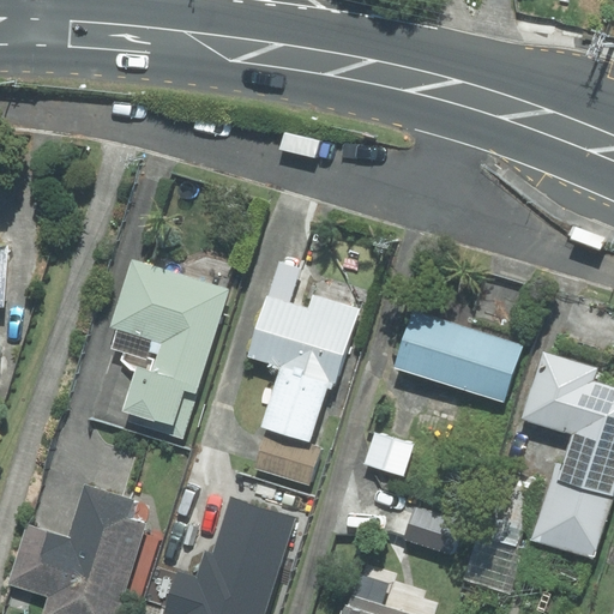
[(120,327),(114,348),(124,351),(120,361),(136,373),(124,410),(131,413),(128,421),(182,437),(227,290),(133,262),(114,325),(120,327)]
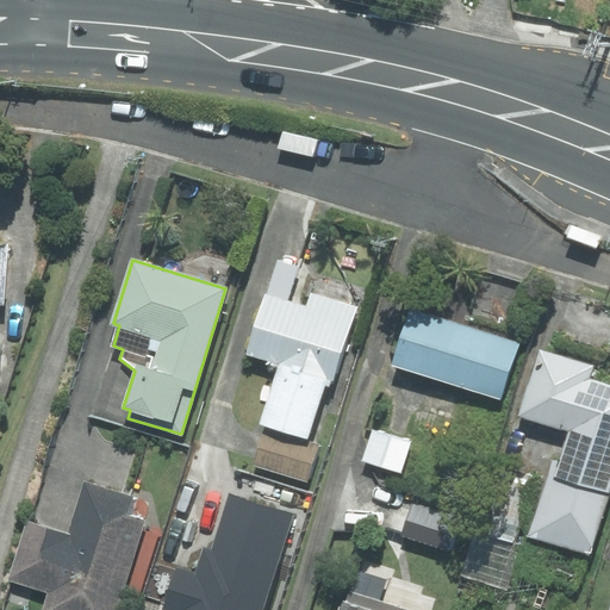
[(266,294),(288,303),(299,268),(278,261),(266,294)]
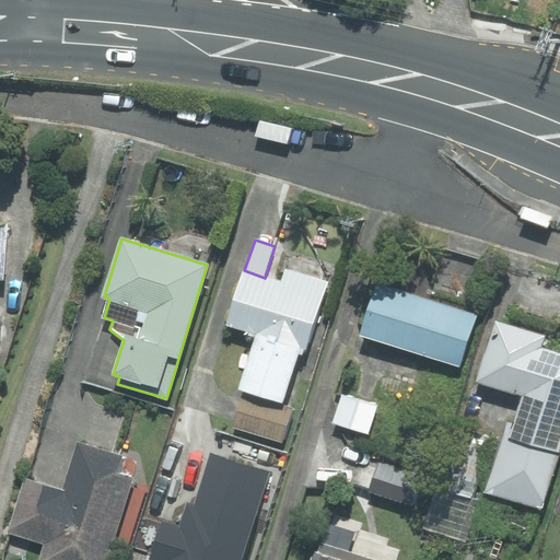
[(244,270),(228,322),(258,331),(241,388),(283,401),(299,354),(306,349),(327,282),(286,269),(281,282),(265,278),(244,270)]
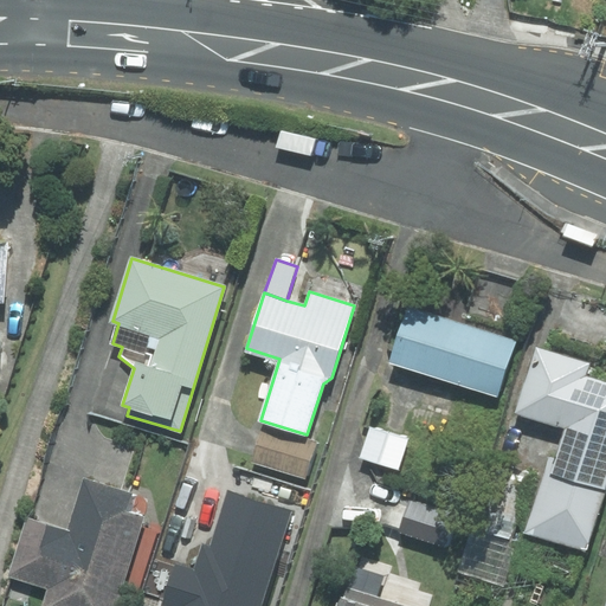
[(515,341),(410,307),(392,361),(497,395),(515,341)]
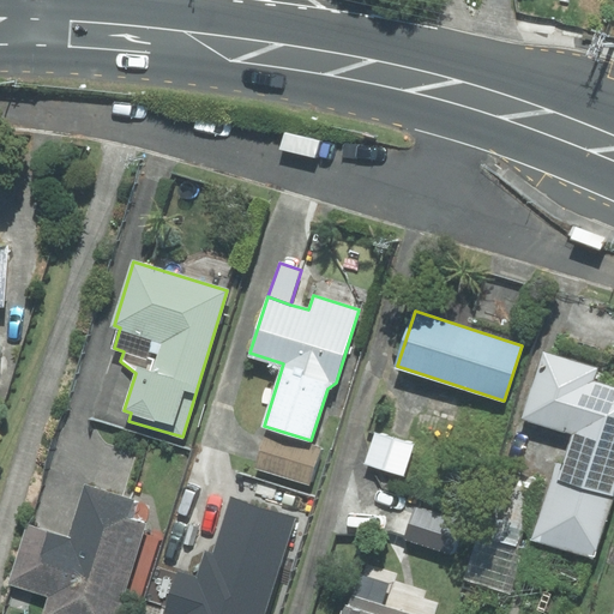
[(613,386),(593,380),(596,369),(543,353),(523,419),(573,434),(564,464),(558,463),(534,540),(594,558),(613,492),(613,386)]
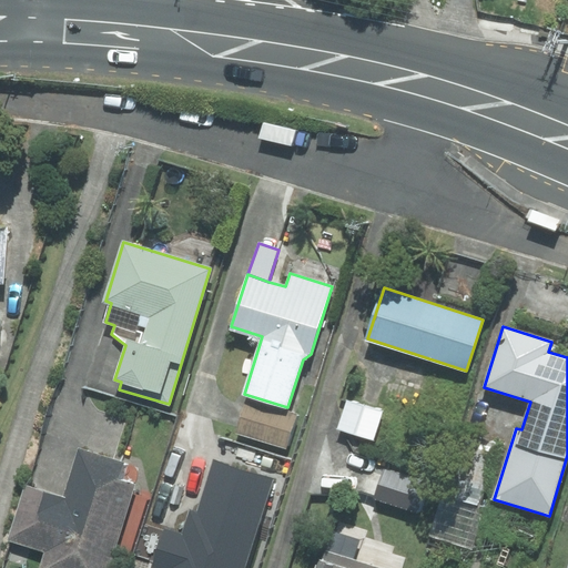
[(296,415),(246,401),(237,432),(287,446),(296,415)]
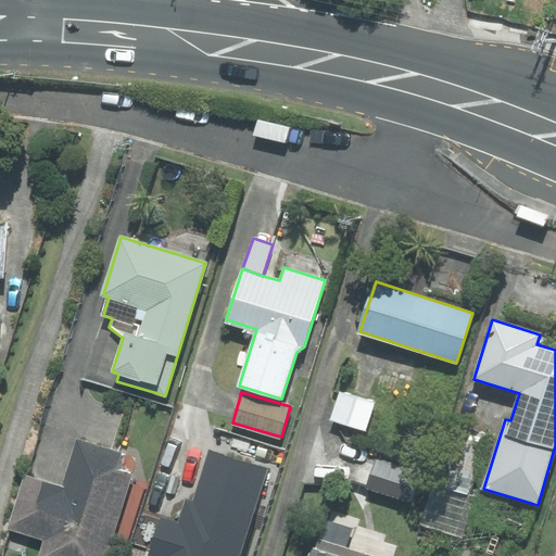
[(375,403),(341,392),(332,420),(366,431),(375,403)]
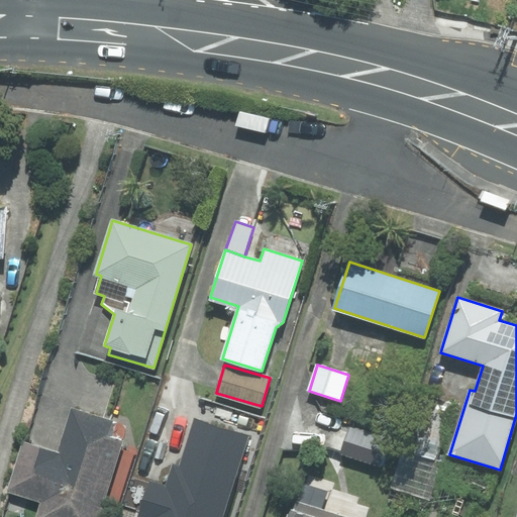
[(112,421),(73,409),(60,452),(22,441),(7,492),(41,502),(36,516),(97,516),(121,441),(107,437),(112,421)]
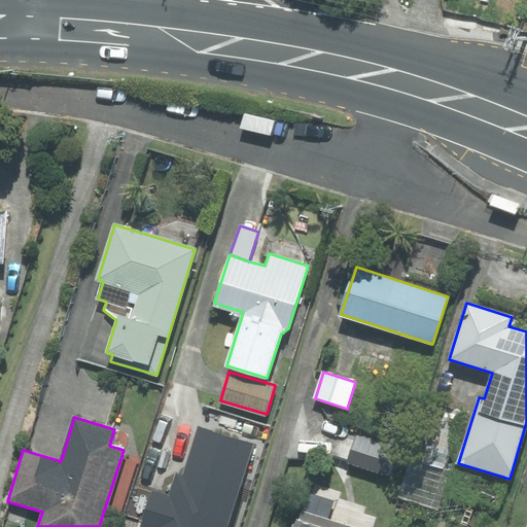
[(225,526),(251,445),(199,429),(184,478),(176,476),(170,498),(150,493),(140,526),(141,526),(225,526)]
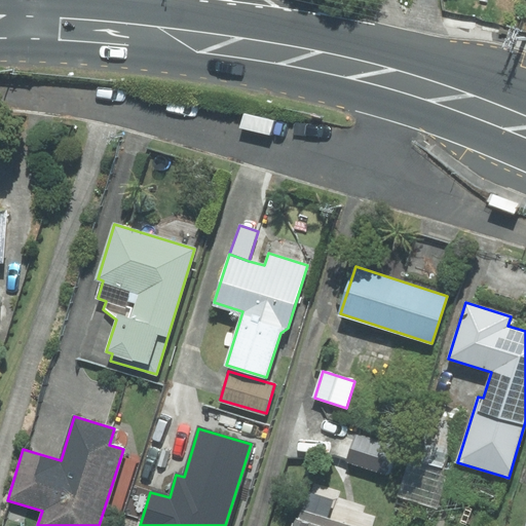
[(355,431),(346,458),(387,473),(397,446),(355,431)]
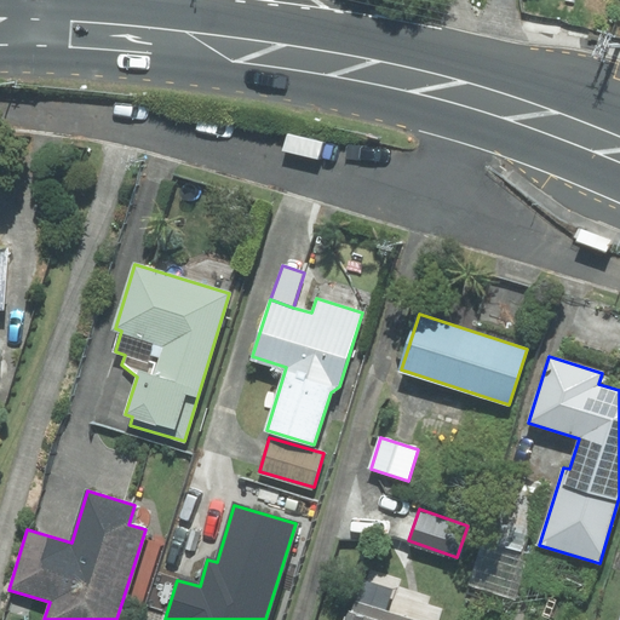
[(344,619),(440,619),(445,608),(429,603),(431,597),(399,586),(400,580),(371,572),(367,581),(359,579),(344,619)]
